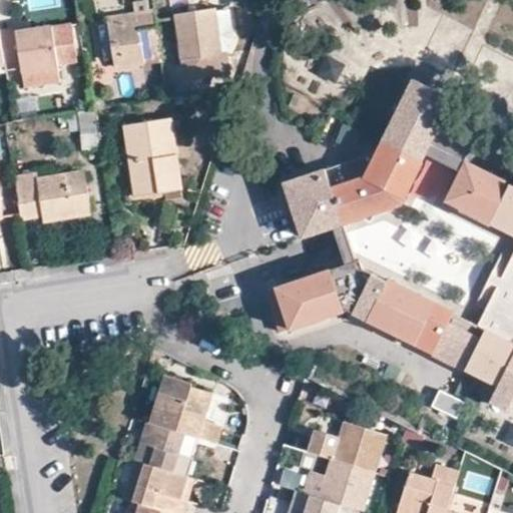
[(217,15),(216,9),(175,15),(182,60),(229,53),(234,40),(229,13),(217,15)]
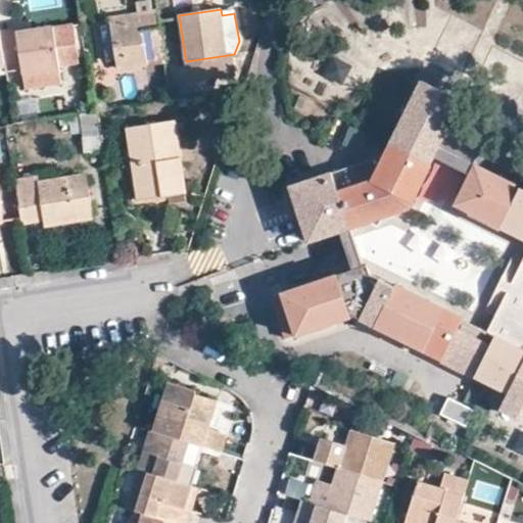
[(141,21),(112,27),(117,67),(165,60),(158,12),(140,15),(141,21)]
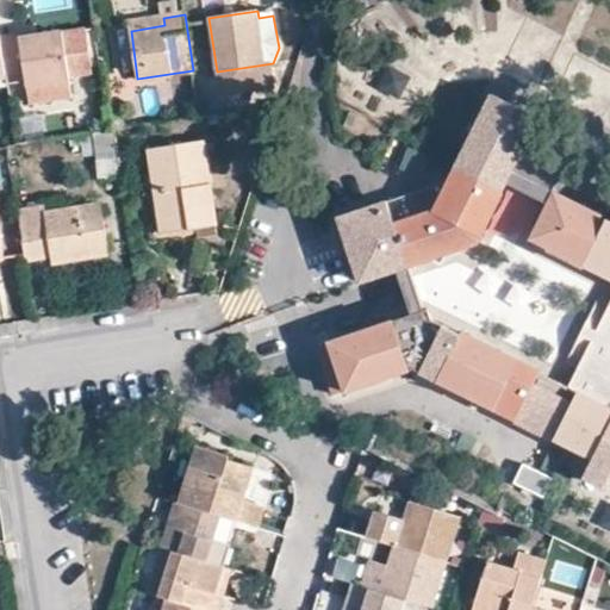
[(129,23),(131,31),(165,25),(163,18),(129,23)]
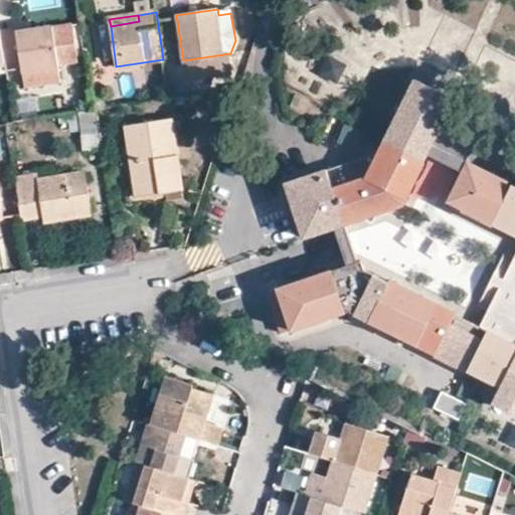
[(76,25),(52,29),(59,64),(81,60),(76,25)]
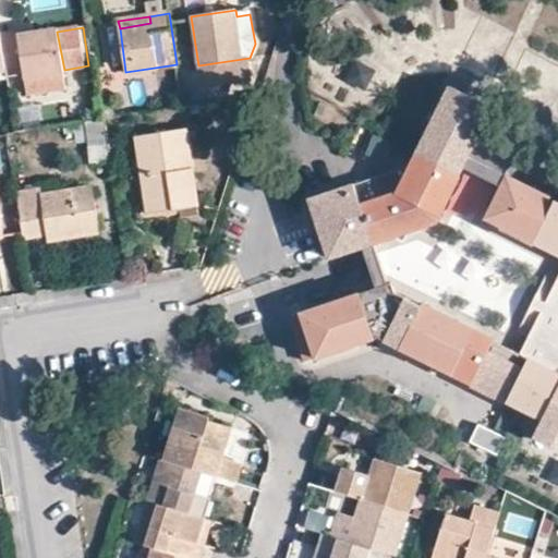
[(0,35),(0,39),(4,69),(4,73),(24,71),(25,76),(64,70),(57,32),(36,35),(35,29),(0,35)]
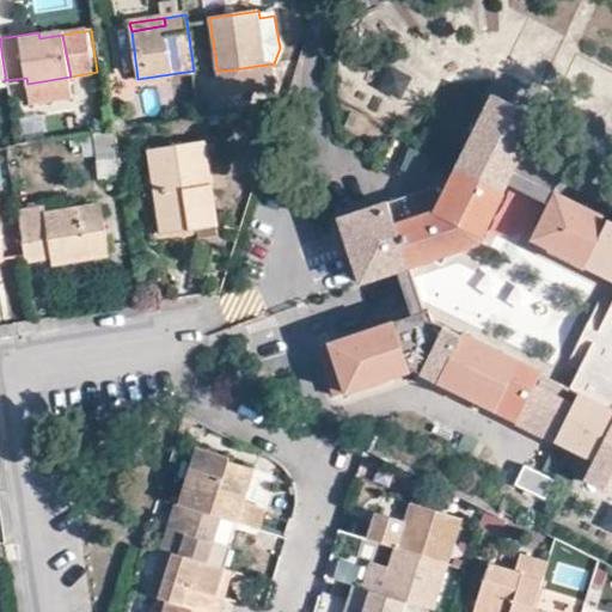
[(222,97),(277,87),(274,63),(218,72),(222,97)]
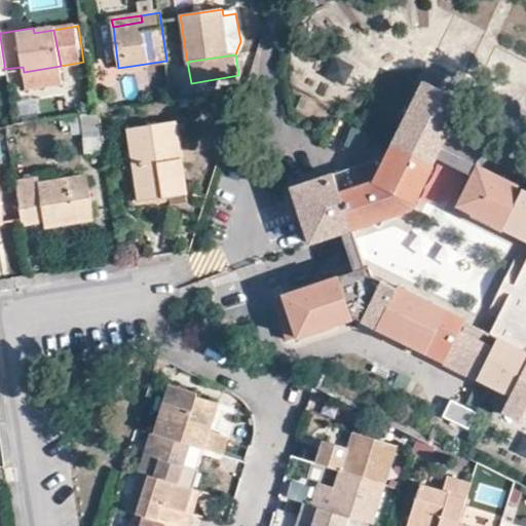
[(61,66),(24,72),(26,88),(64,82),(61,66)]
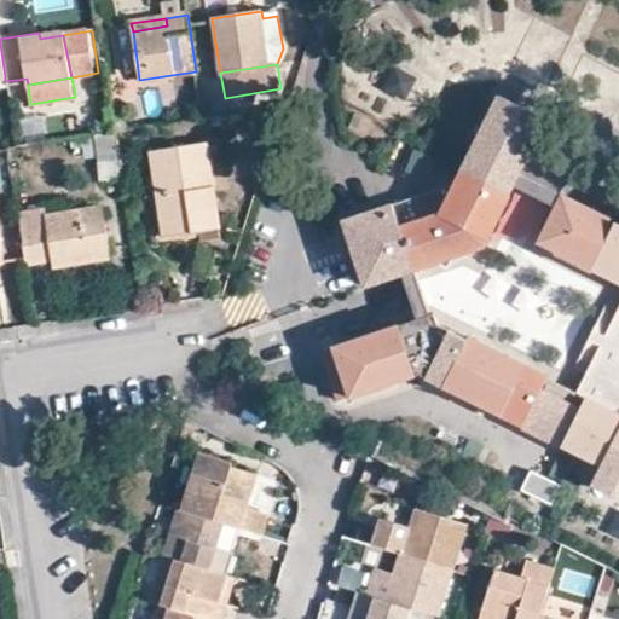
[(415,374),(421,376),(599,466),(588,487),(609,498),(618,478),(618,218),(618,219),(555,187),(521,169),(548,115),(496,90),(451,178),(393,198),(335,217),(312,225),(336,296),(359,288),(374,283),(386,322),(327,341),(327,343),(316,347),(333,398),(343,394),(345,397),(411,375),(415,374)]
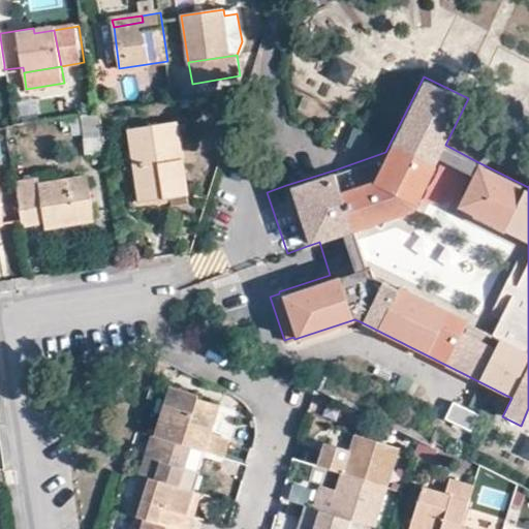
[(138,163),(134,165),(139,204),(188,196),(177,123),(134,129),(138,163)]
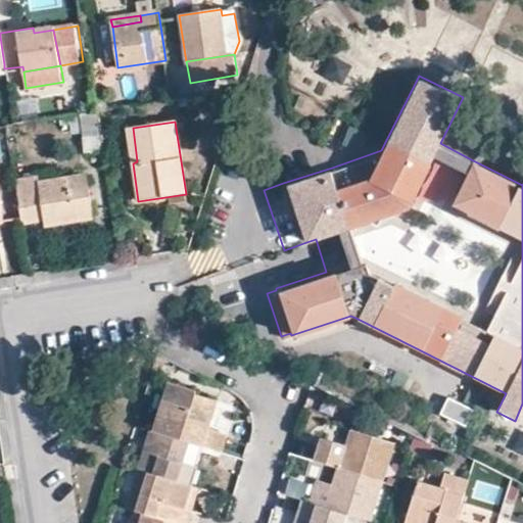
[(128,129),(133,163),(137,161),(133,128),(128,129)]
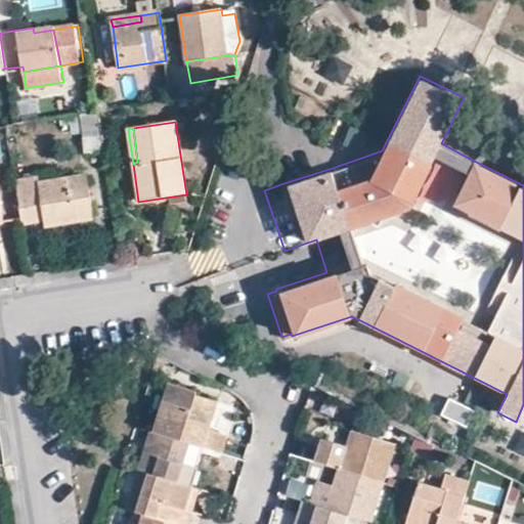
[(87,155),(101,151),(98,132),(84,133),(87,155)]
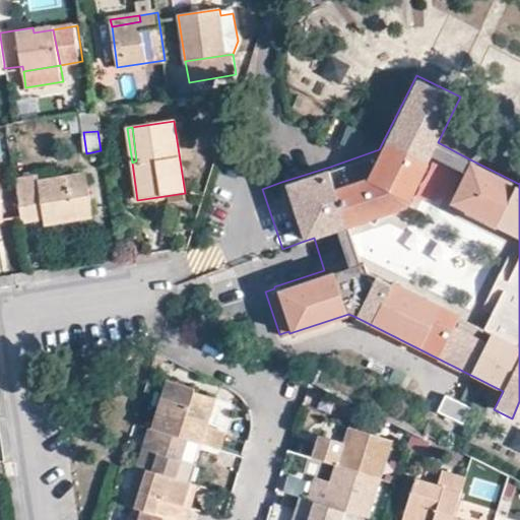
[(44,225),(92,216),(86,177),(39,184),(38,178),(15,182),(21,222),(43,219),(44,225)]
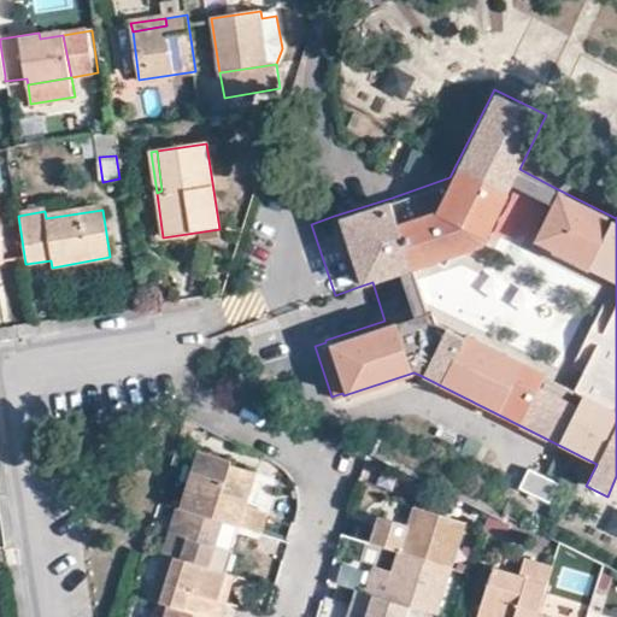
[(239,530),(254,535),(259,536),(265,516),(241,510),(252,474),(229,466),(229,462),(197,452),(180,512),(239,530)]
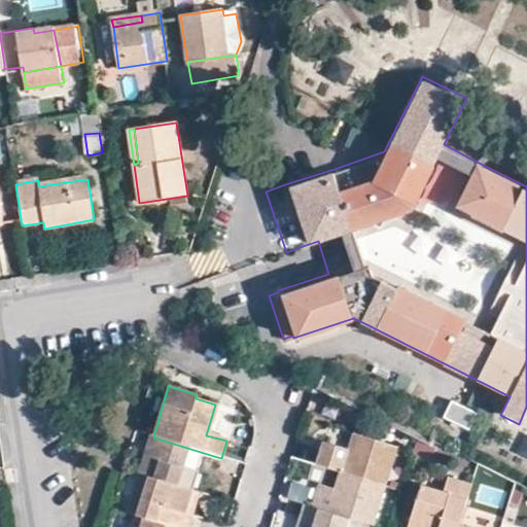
[(450,431),(467,438),(475,420),(457,414),(450,431)]
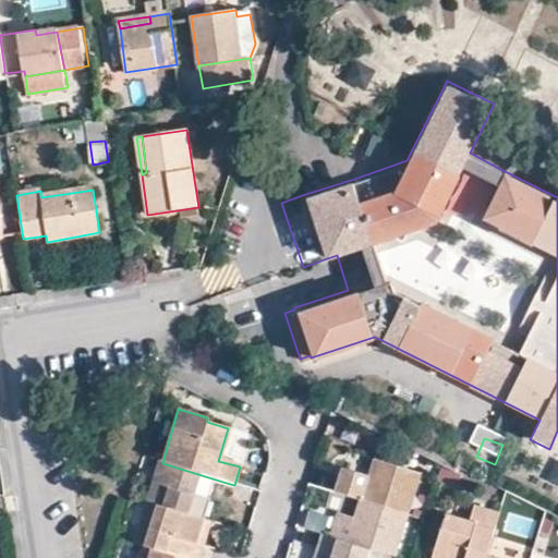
[(331,493),(360,501),(405,516),(417,474),(373,460),(367,475),(339,468),(331,493)]
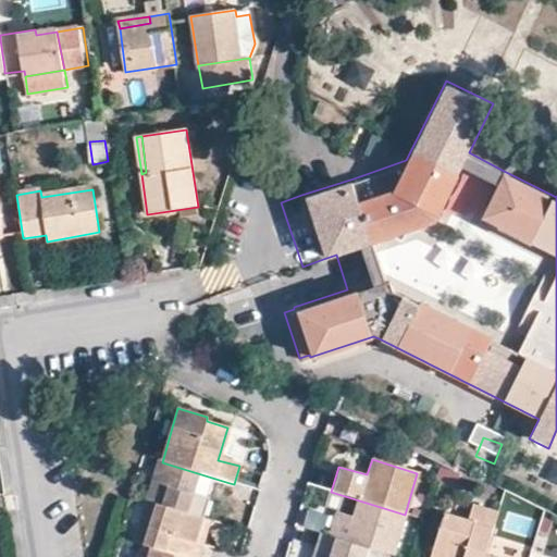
[(209,503),(215,479),(162,462),(155,460),(143,502),(145,502),(155,505),(156,506),(199,519),(200,519),(203,520),(209,521),(227,527),(233,509),(223,506),(209,503)]
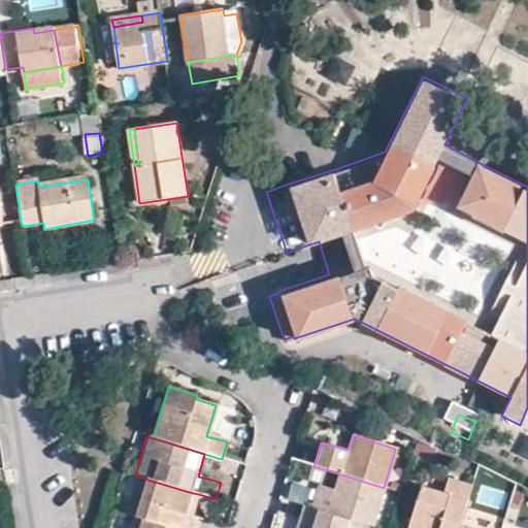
[(211,479),(218,458),(204,454),(198,476),(211,480),(211,479)]
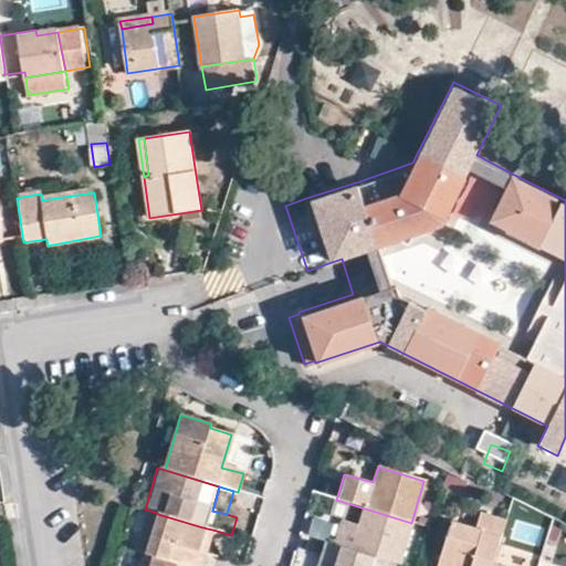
[(352,549),(352,551),(370,557),(399,565),(411,523),(365,509),(359,526),(352,549)]
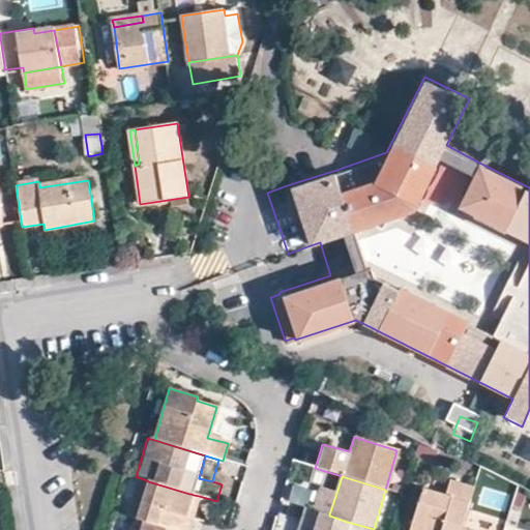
[(136,477),(130,500),(142,503),(148,481),(147,480),(138,477),(136,477)]
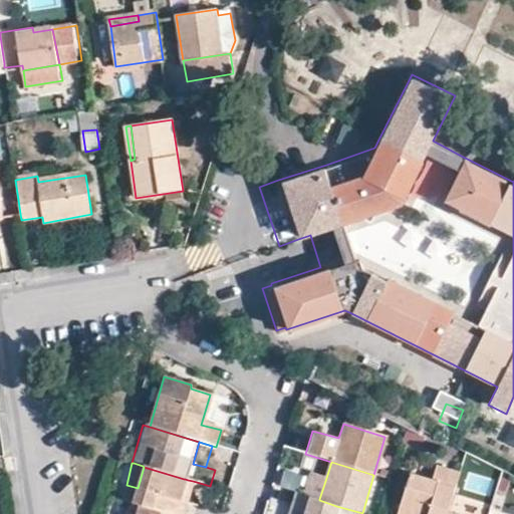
[(184,479),(144,467),(138,488),(126,485),(121,500),(129,502),(139,506),(167,513),(184,513),(189,502),(179,500),(180,498),(184,479)]
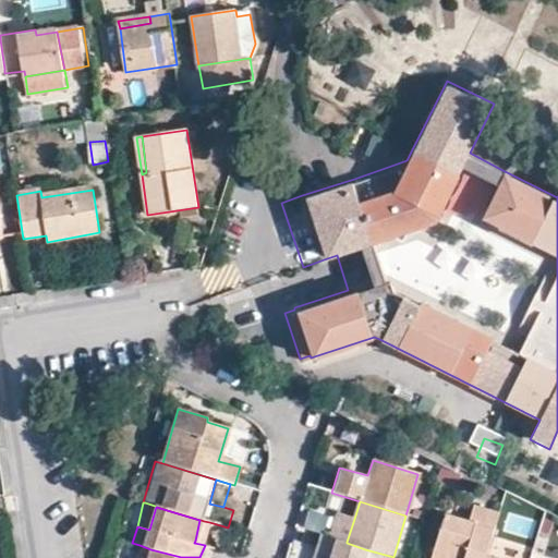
[(485,557),(496,520),(471,512),(465,528),(443,522),(431,557),(485,557)]
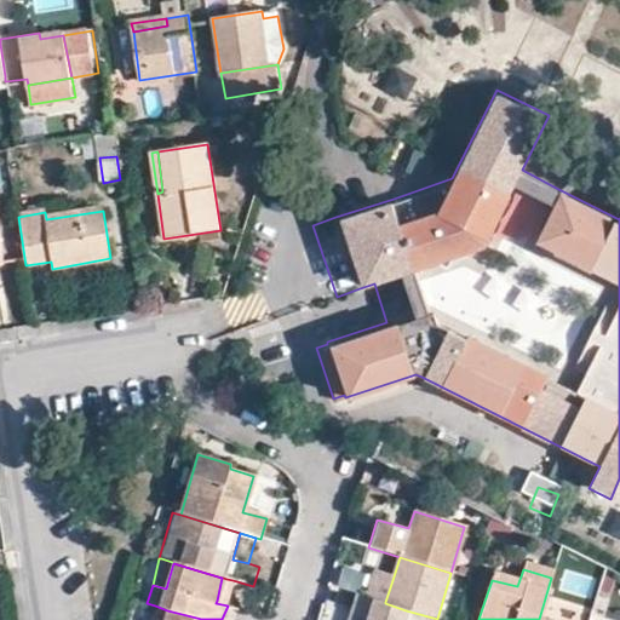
[(367,597),(367,598),(385,603),(385,602),(394,577),(377,572),(375,572),(367,597)]
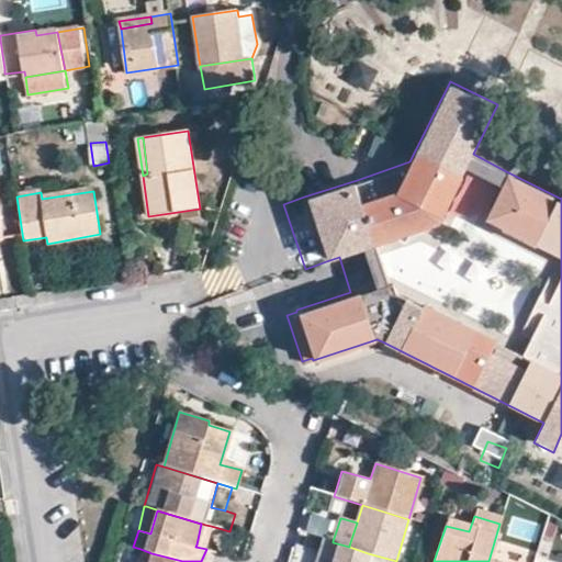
[(197,544),(195,547),(206,549),(211,527),(211,526),(205,525),(202,524),(201,524),(197,544)]
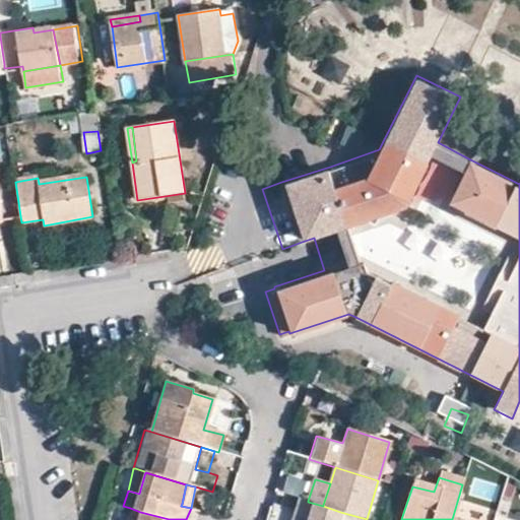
[(323,506),(308,502),(299,499),(293,519),(337,519),(340,512),(323,506)]
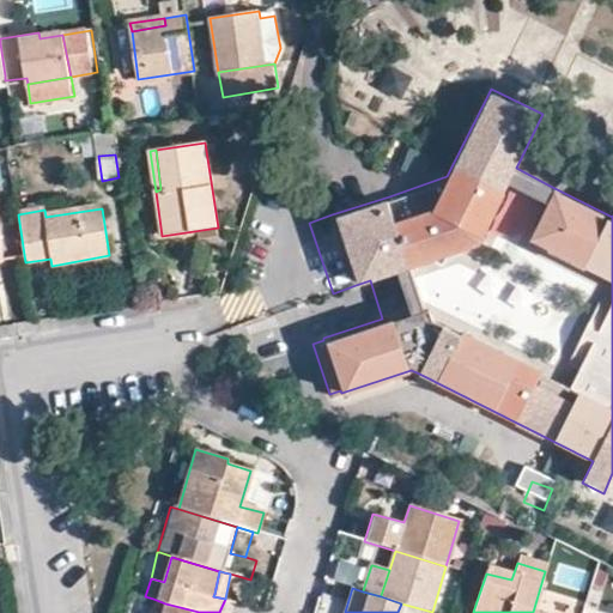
[(153,599),(149,612),(163,612),(165,604),(153,599)]
